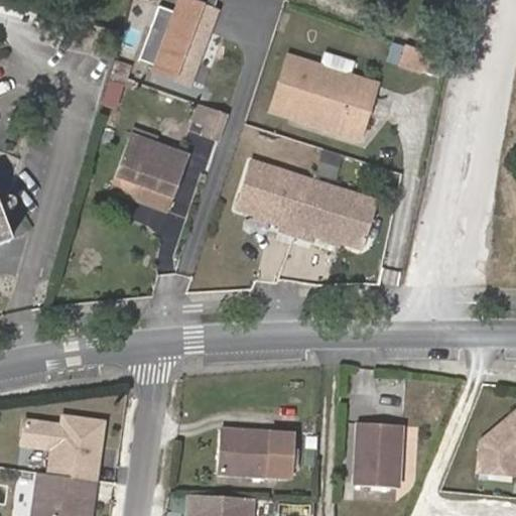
[(194,0),(177,0),(151,72),(190,87),(220,10),(194,0)]
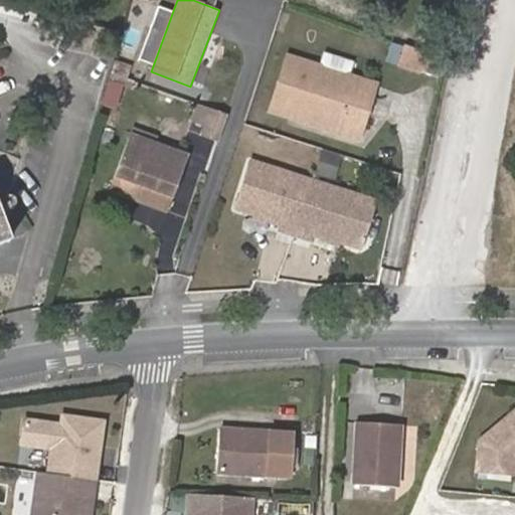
[(421,49),(397,40),(390,59),(414,67),(421,49)]
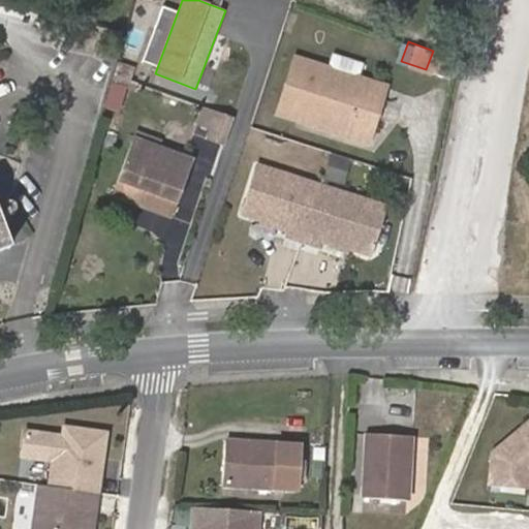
[(448,76),(452,57),(433,51),(426,69),(448,76)]
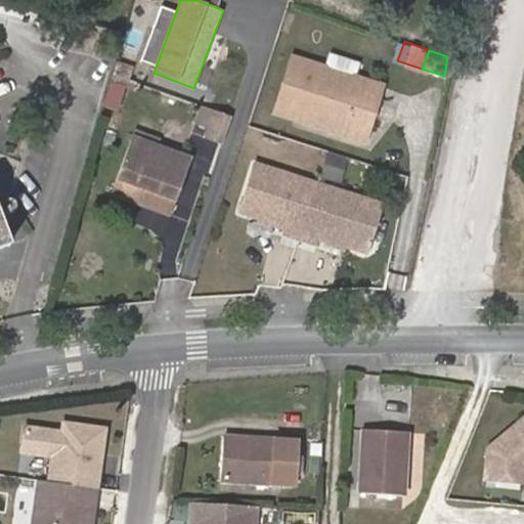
[(355,74),(358,62),(328,54),(324,64),(355,74)]
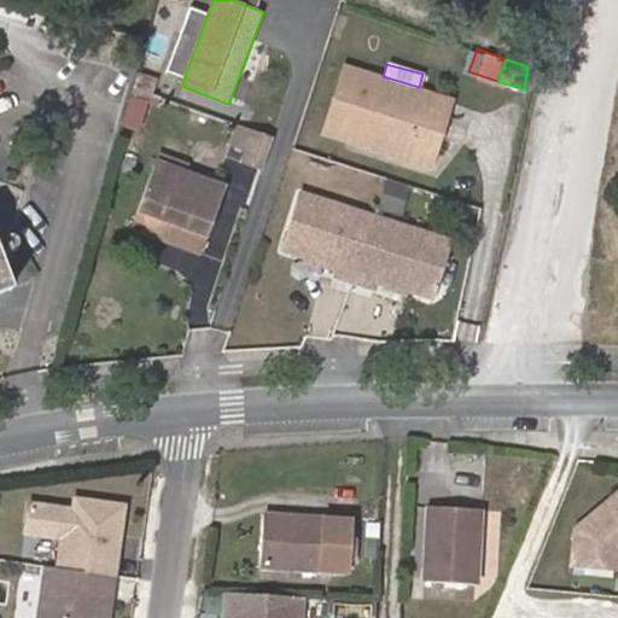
[(448,103),(340,68),(324,124),(362,135),(359,146),(427,167),(448,103)]
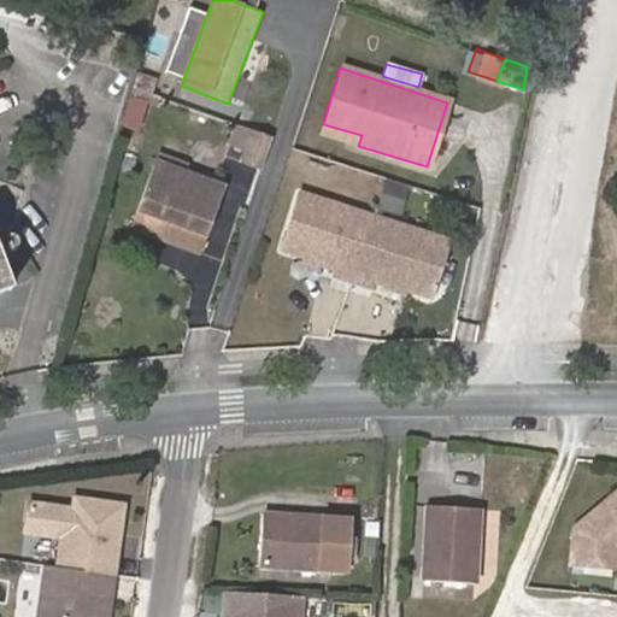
[(127,95),(117,124),(136,130),(146,100),(127,95)]
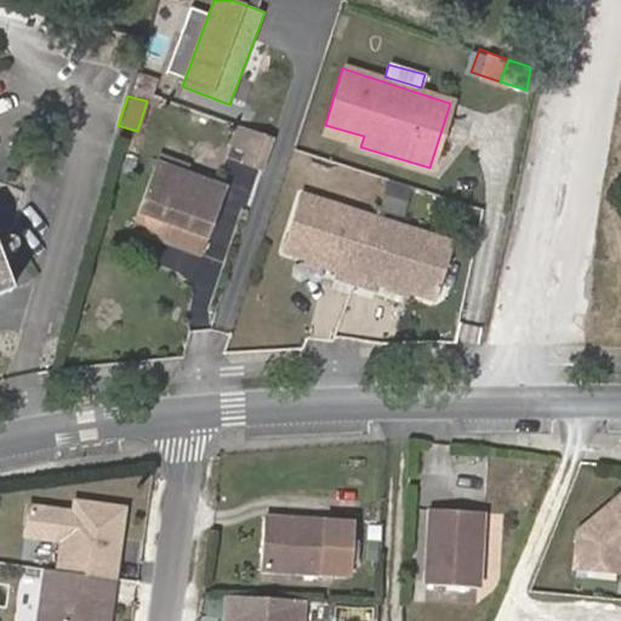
[(364,136),(325,125),(323,134),(360,147),(364,136)]
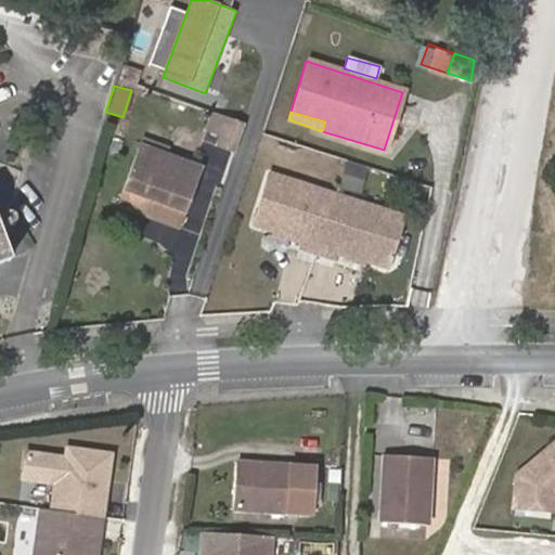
[(242,127),(224,120),(216,147),(233,153),(242,127)]
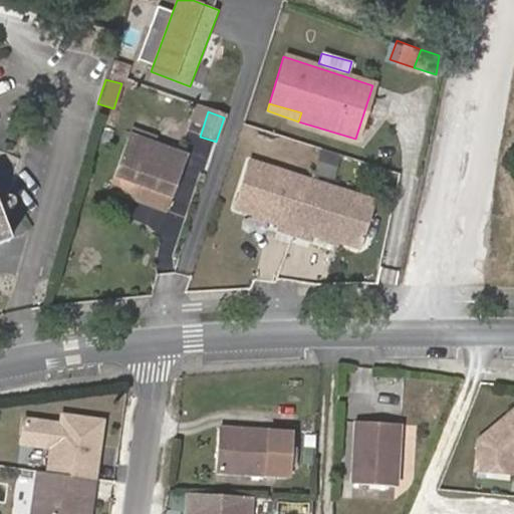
[(134,132),(111,191),(165,212),(186,158),(158,148),(160,142),(134,132)]
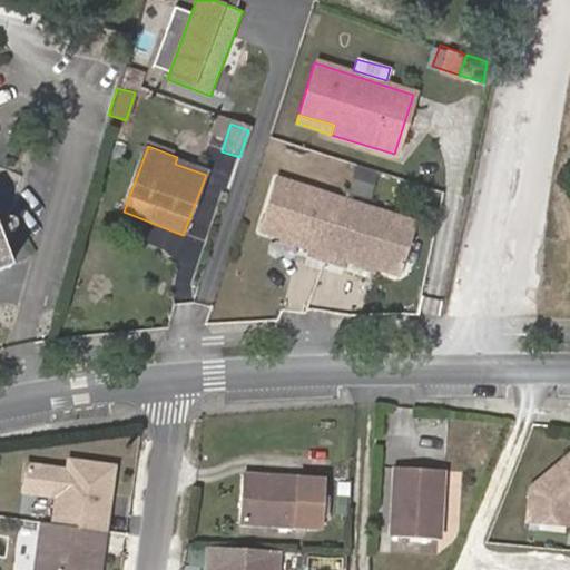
[(363,257),(374,262),(396,268),(414,219),(345,195),(279,173),(262,223),(310,239),(306,247),(324,254),(342,259),(345,252),(363,257)]
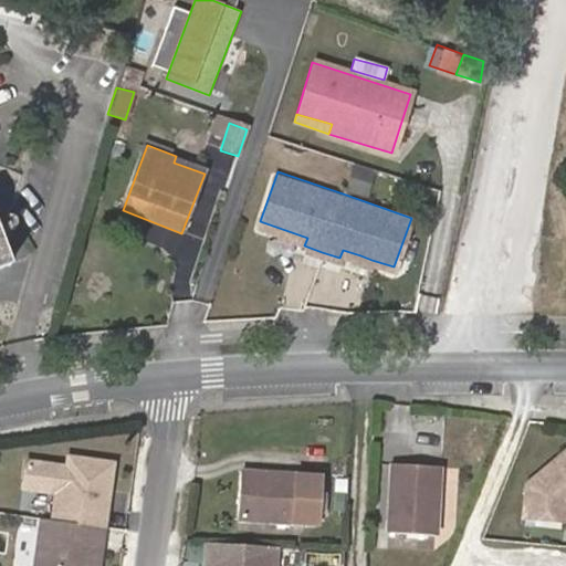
[(0,265),(10,262),(0,234),(0,265)]
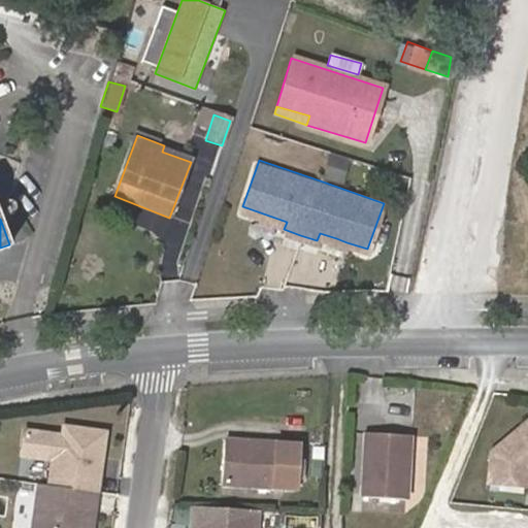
[(344,248),(347,242),(336,238),(334,244),(344,248)]
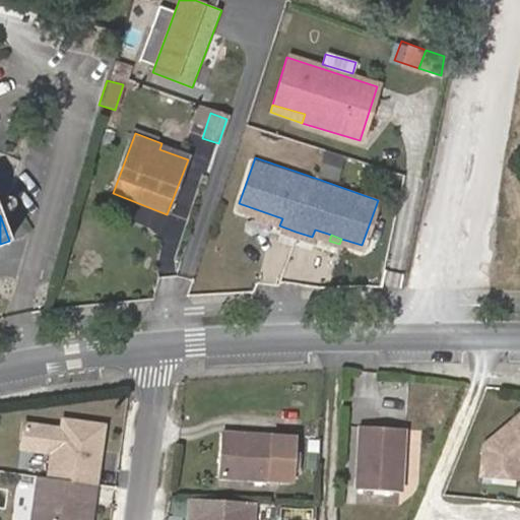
[(405,418),(362,417),(361,481),(403,481),(405,418)]
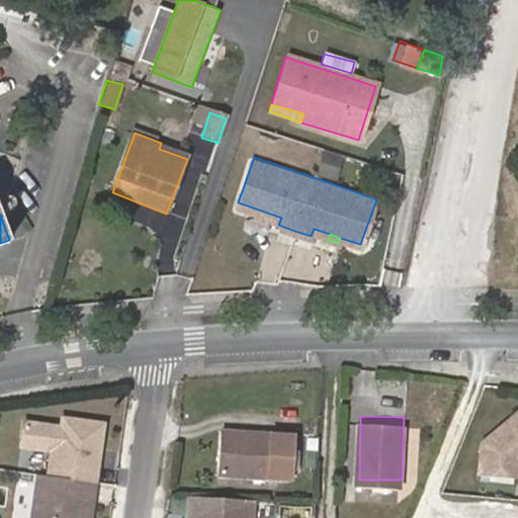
[(90,483),(94,454),(99,455),(103,424),(62,418),(61,427),(23,422),(20,447),(51,451),(48,477),(90,483)]
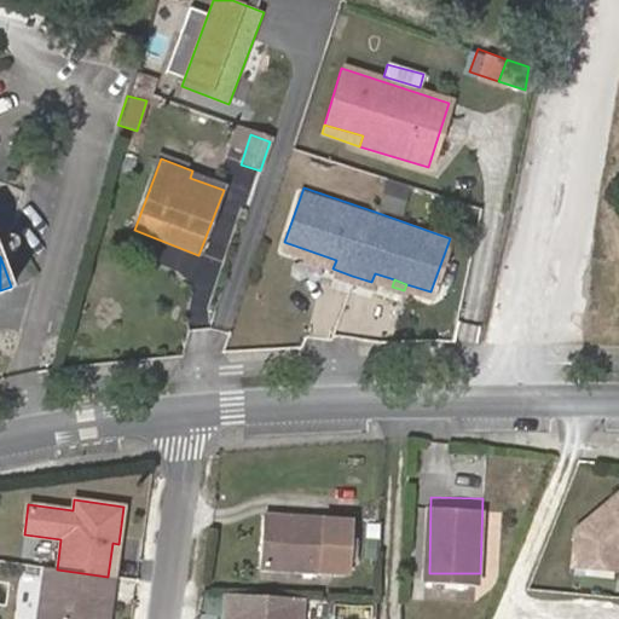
[(618,503),(573,536),(570,567),(613,572),(615,559),(618,555),(618,503)]
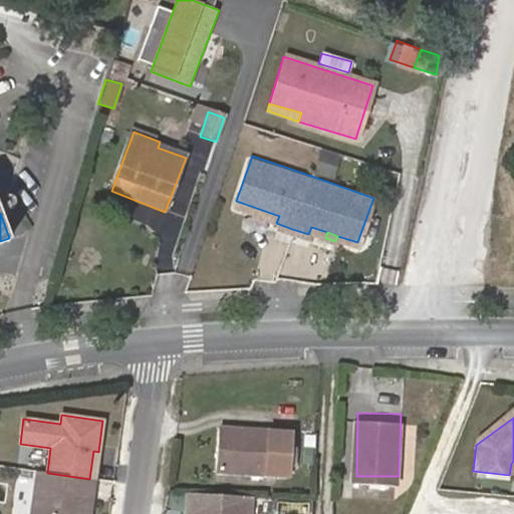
[(270,433),(219,431),(216,474),(268,477),(270,433)]
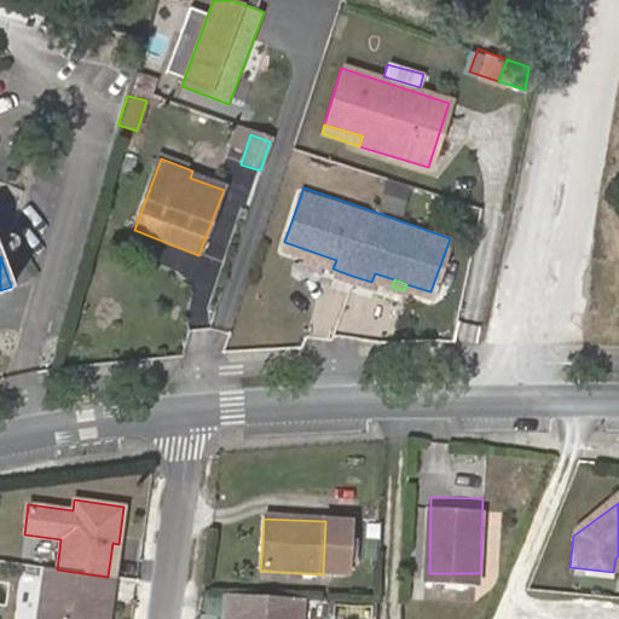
[(350,574),(353,524),(325,521),(323,574),(350,574)]
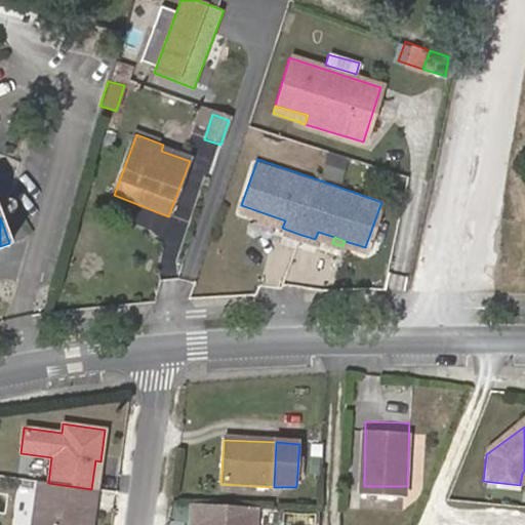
[(96,489),(101,461),(95,460),(91,489),(96,489)]
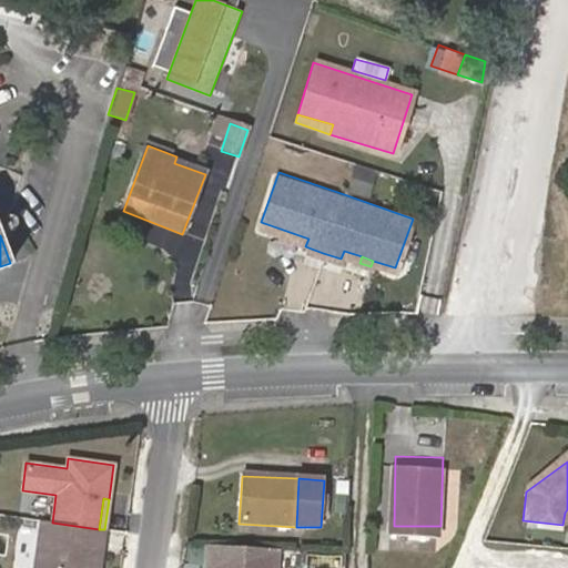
[(99,567),(101,554),(95,553),(99,529),(52,523),(41,520),(33,567),(99,567)]
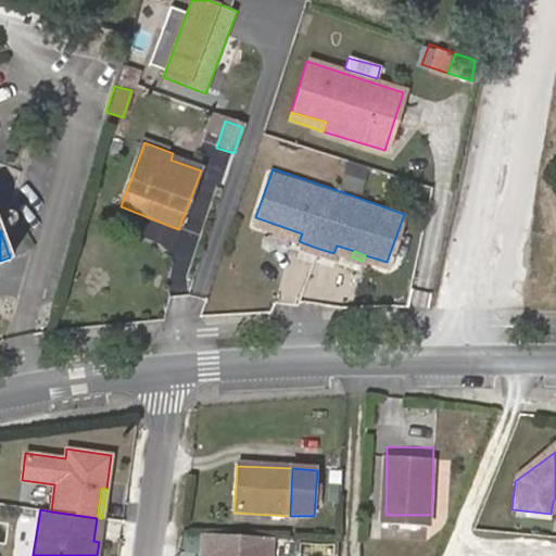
[(263,555),(265,536),(204,534),(202,555),(263,555)]
